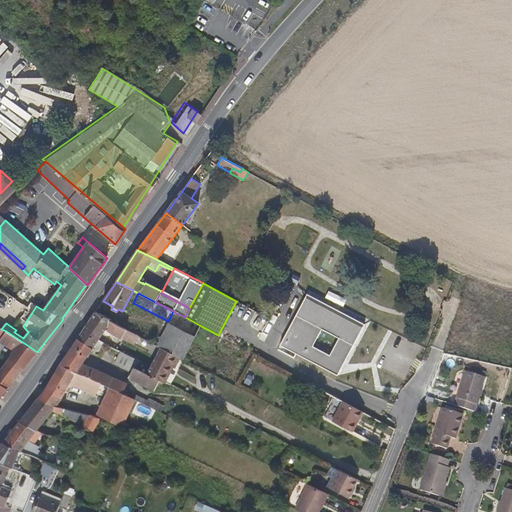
[(365,325),(308,294),(281,345),(338,375),(365,325)]
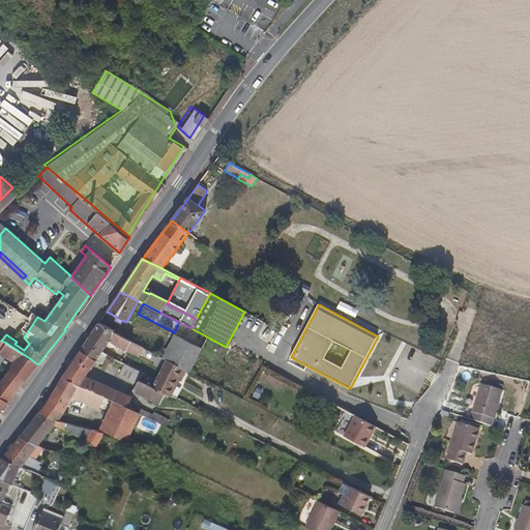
[(260,364),(278,330),(244,312),(226,347),(260,364)]
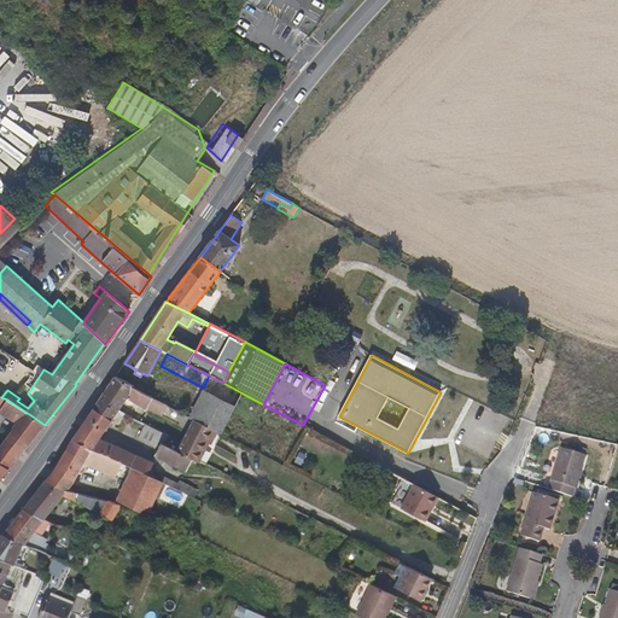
[(115,378),(94,409),(112,421),(118,410),(127,398),(133,402),(140,391),(115,378)]
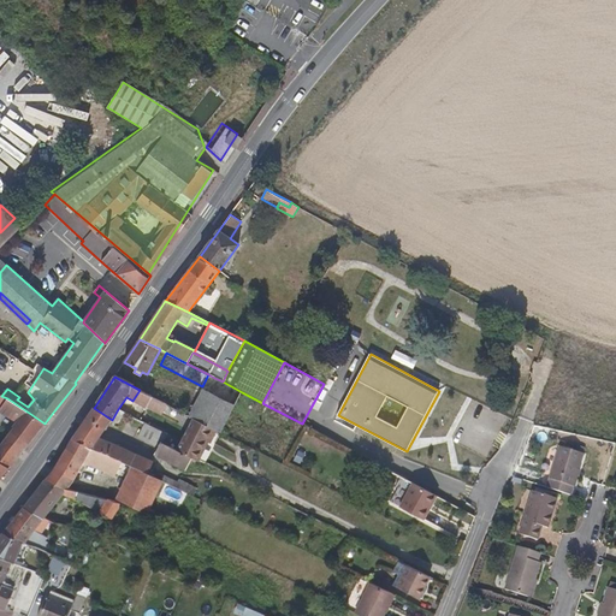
[(194,419),(205,396),(211,398),(220,380),(214,378),(208,391),(202,389),(188,416),(194,419)]
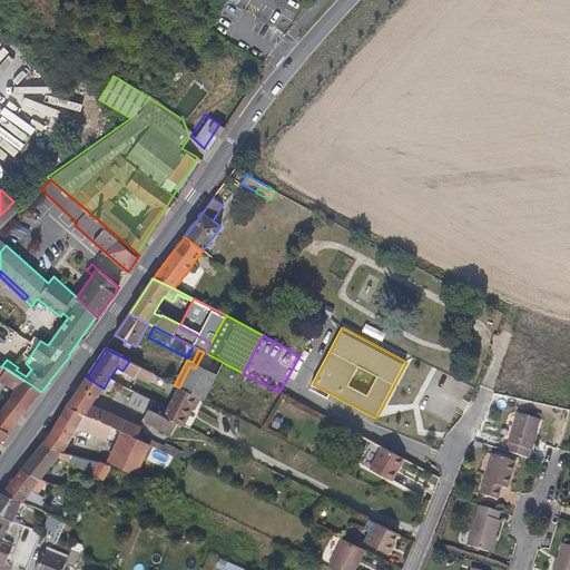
[(189,366),(179,387),(200,399),(205,401),(224,363),(206,353),(204,352),(195,369),(189,366)]
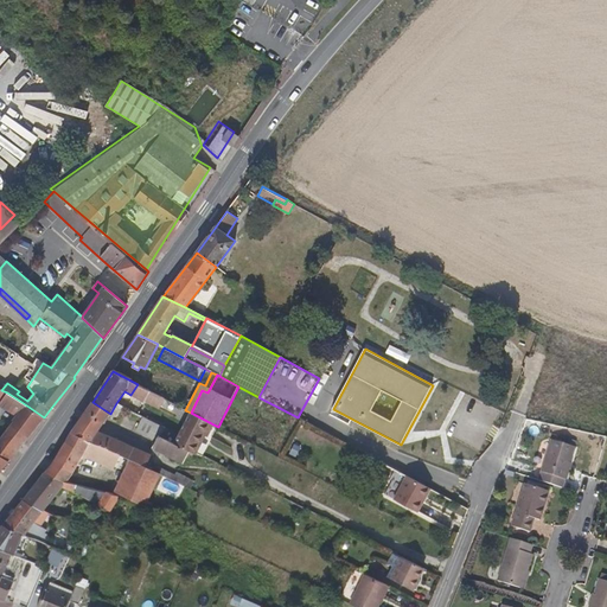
[(138,384),(131,395),(145,402),(158,408),(165,398),(138,384)]
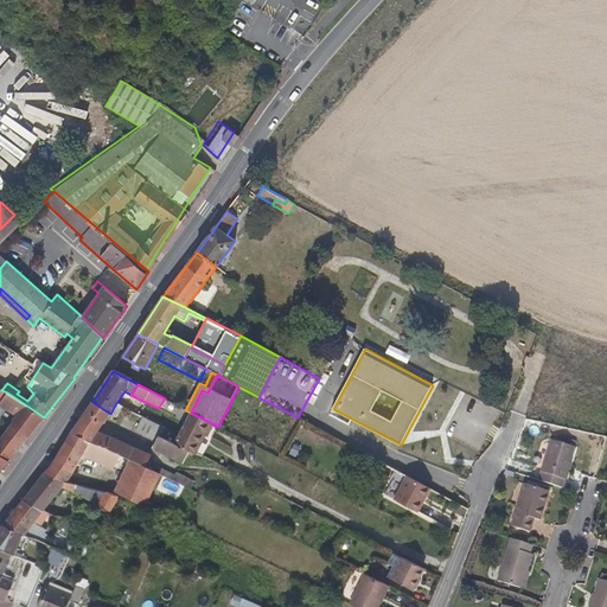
[(0,455),(8,461),(44,417),(25,404),(7,393),(0,402),(0,406),(18,417),(0,440),(0,439),(0,455)]
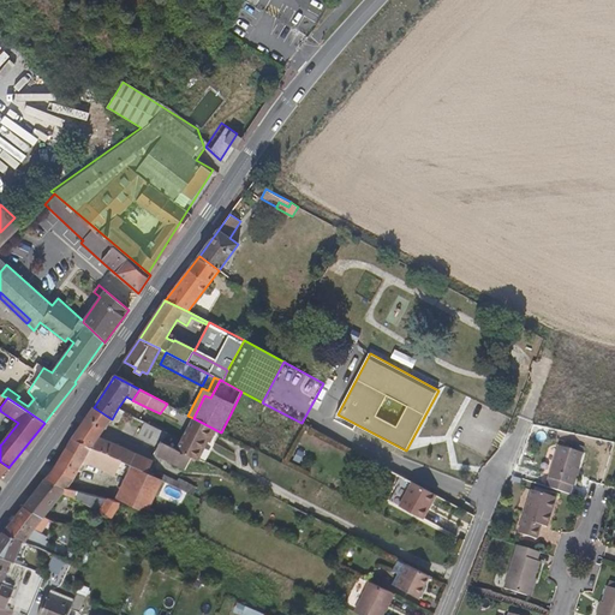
[(94,407),(72,437),(90,448),(91,448),(101,453),(112,457),(121,461),(131,466),(148,473),(154,461),(99,437),(112,419),(94,407)]
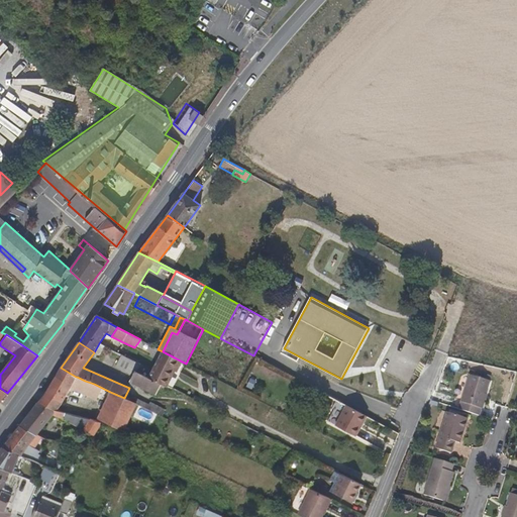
[(163,351),(148,378),(161,385),(166,387),(166,386),(174,371),(177,372),(182,362),(163,351)]
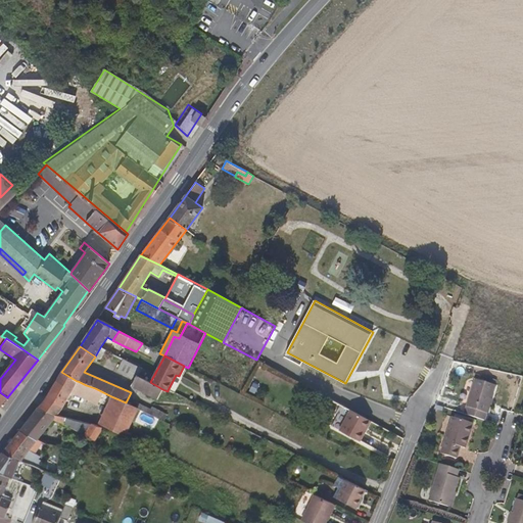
[(142,369),(123,360),(116,371),(134,380),(131,386),(157,399),(162,389),(150,382),(138,376),(142,369)]
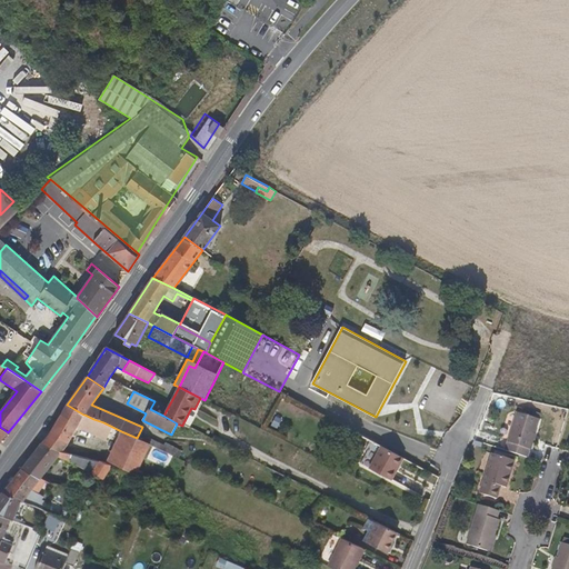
[(50,433),(41,443),(61,451),(67,447),(75,431),(83,415),(67,405),(50,433)]
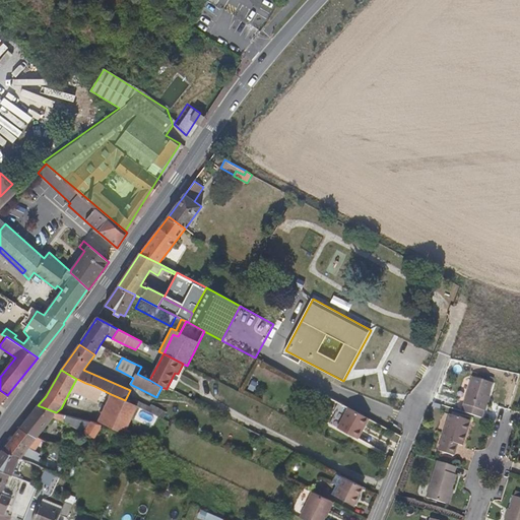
[(482,418),(494,383),(472,377),(462,412),(482,418)]
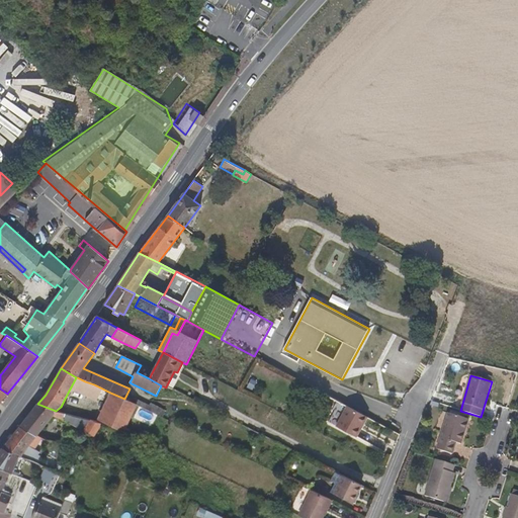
[(78,396),(80,391),(85,381),(77,377),(76,377),(68,393),(78,396)]
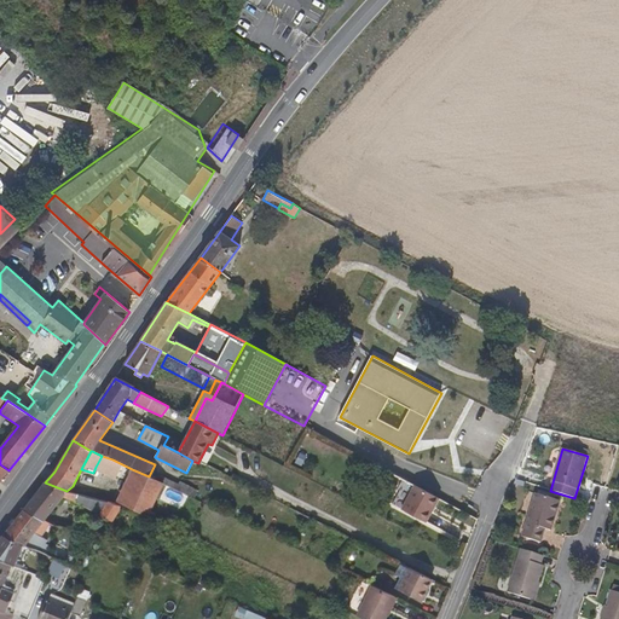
[(293,463),(301,467),(306,456),(298,452),(293,463)]
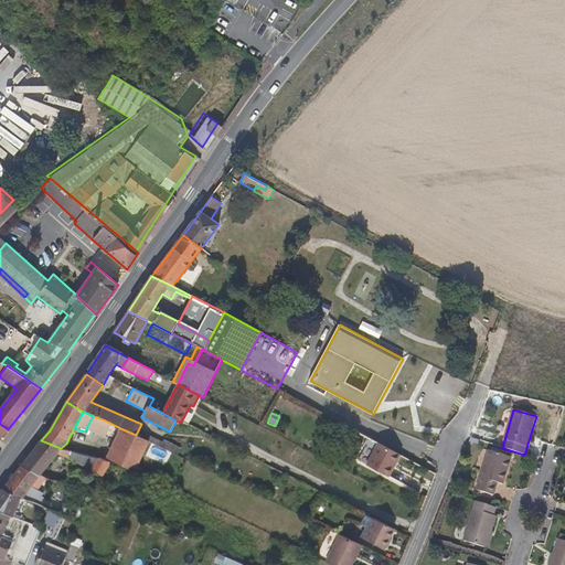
[(93,416),(87,426),(97,429),(103,419),(93,416)]
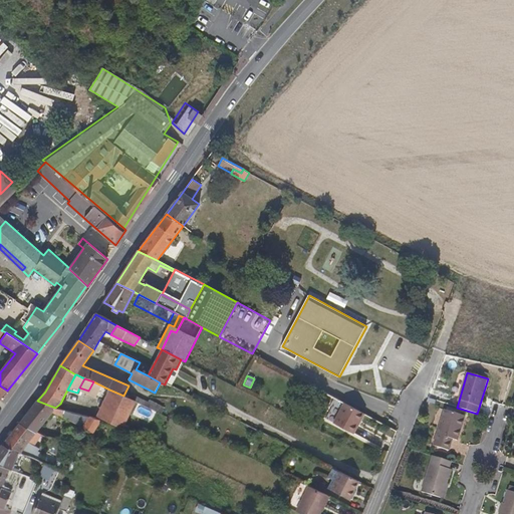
[(99,391),(101,386),(93,381),(88,391),(97,395),(99,391)]
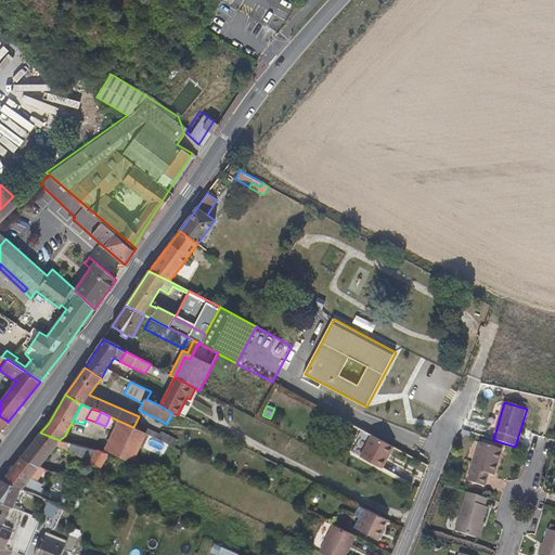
[(116,426),(118,421),(110,416),(107,422),(116,426)]
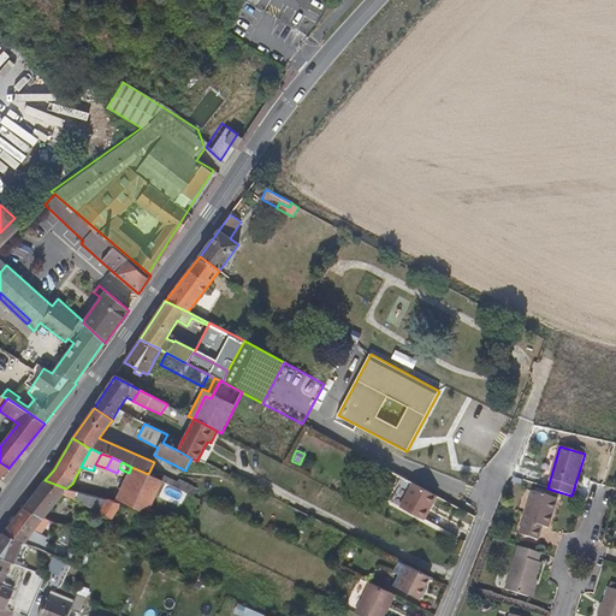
[(148,515),(164,481),(160,480),(148,474),(131,467),(129,473),(117,499),(120,502),(148,515)]
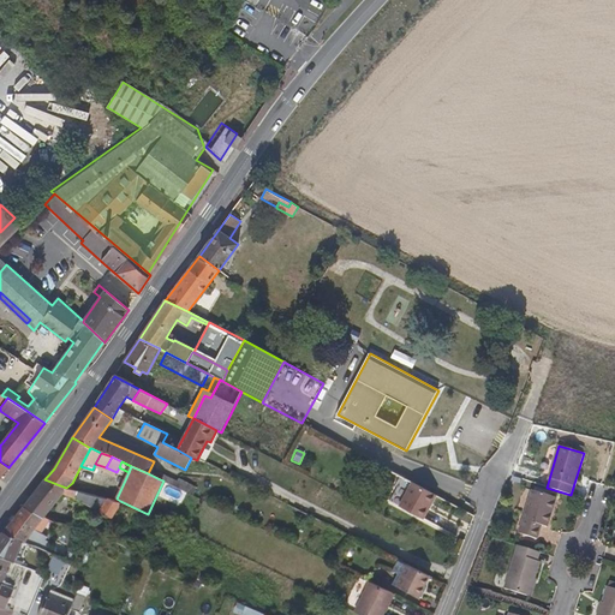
[(160,479),(163,481),(174,487),(178,481),(163,473),(160,479)]
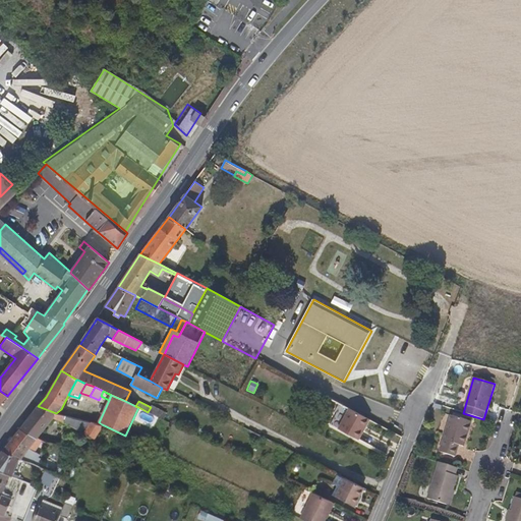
[(341,404),(330,424),(358,440),(369,419),(341,404)]
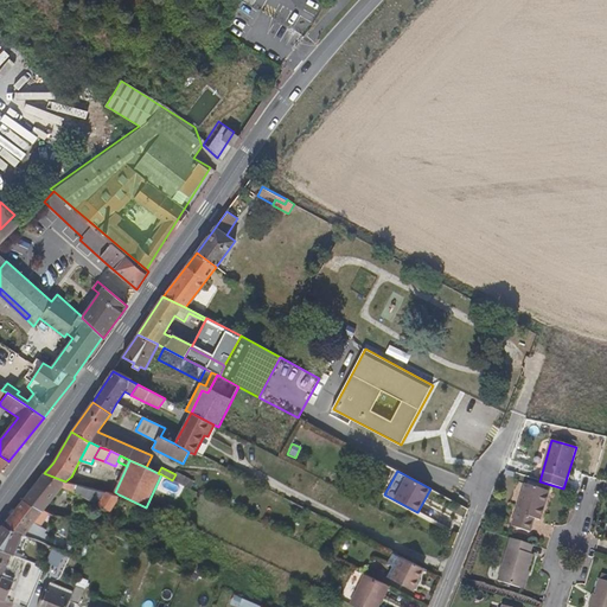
[(193,480),(177,472),(176,474),(172,480),(190,489),(193,480)]
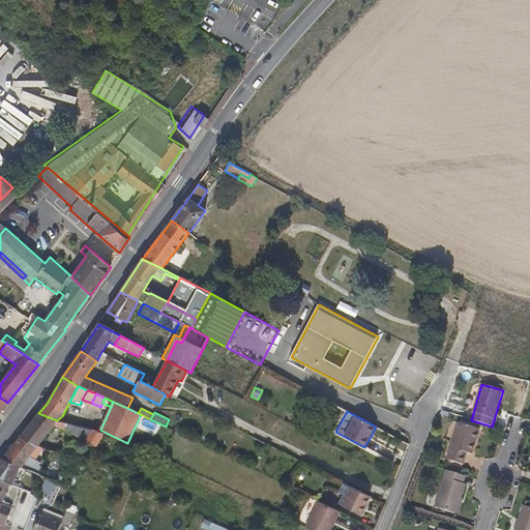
[(38,413),(20,437),(38,445),(54,425),(64,430),(96,446),(104,433),(92,430),(92,431),(58,421),(57,420),(38,413)]
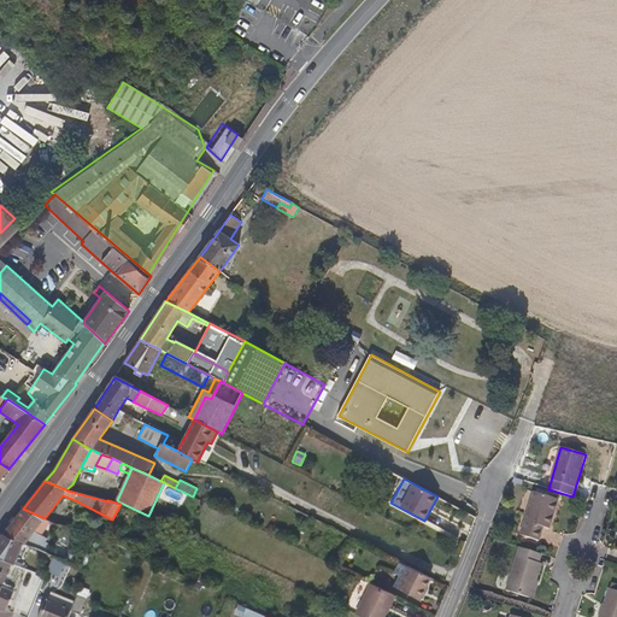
[(550,529),(558,500),(533,492),(519,535),(539,541),(542,532),(534,529),(535,524),(544,527),(550,529)]
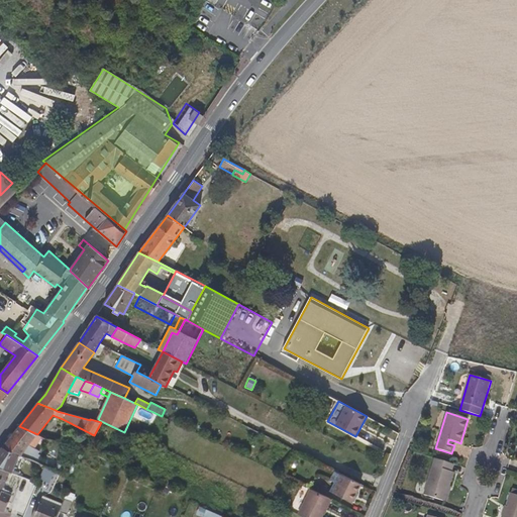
[(393,419),(388,427),(393,429),(397,421),(393,419)]
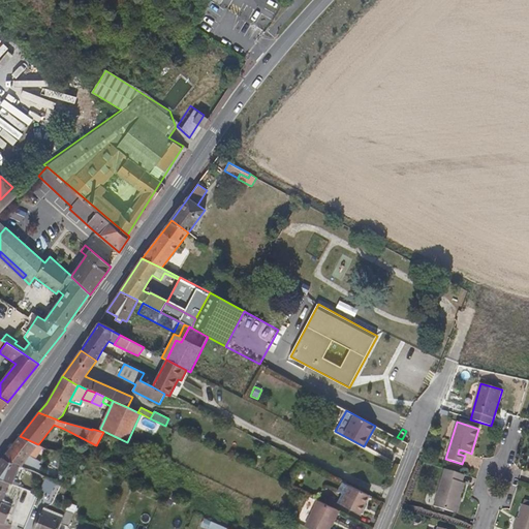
[(20,436),(3,458),(20,466),(22,467),(31,470),(39,473),(43,468),(39,465),(40,463),(35,459),(41,448),(37,446),(38,444),(20,436)]
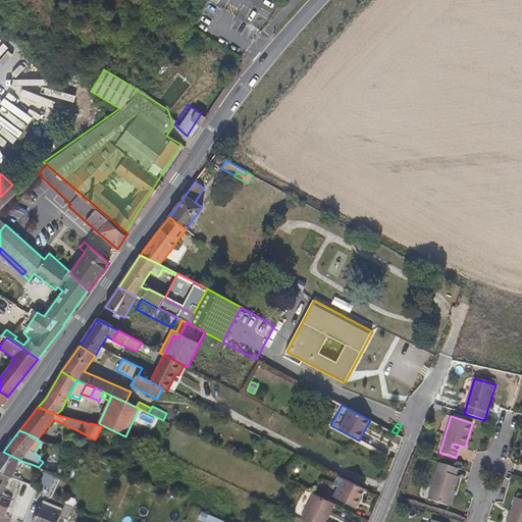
[(65,438),(63,447),(79,450),(81,442),(81,441),(65,438)]
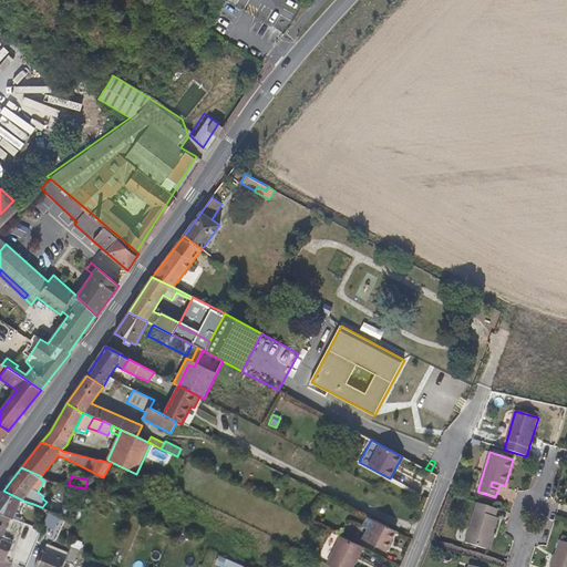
[(99,488),(88,481),(85,488),(85,490),(93,493),(95,494),(99,488)]
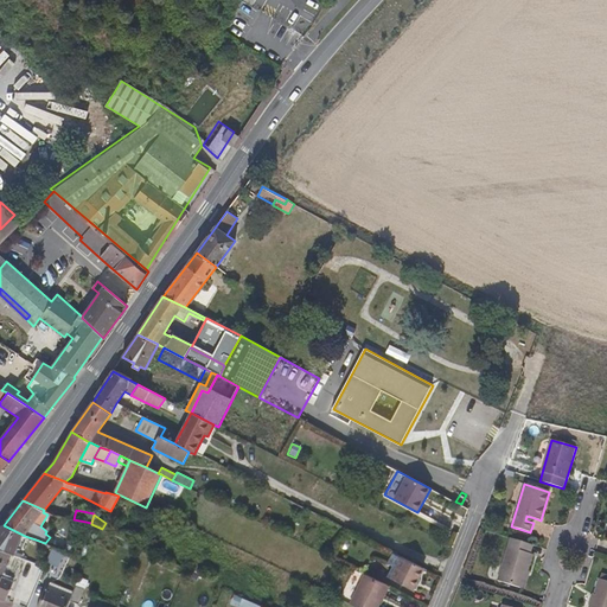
[(4,525),(0,529),(0,549),(12,554),(13,555),(23,535),(4,525)]
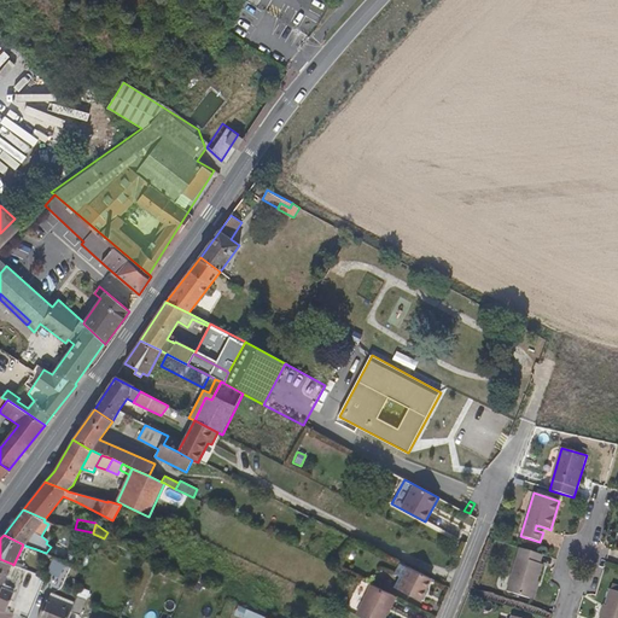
[(532,600),(542,565),(540,564),(543,555),(520,548),(506,592),(532,600)]
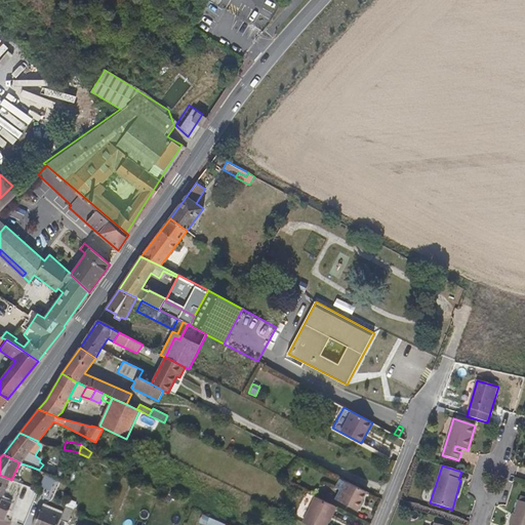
[(45,473),(41,485),(51,490),(56,478),(55,477),(45,473)]
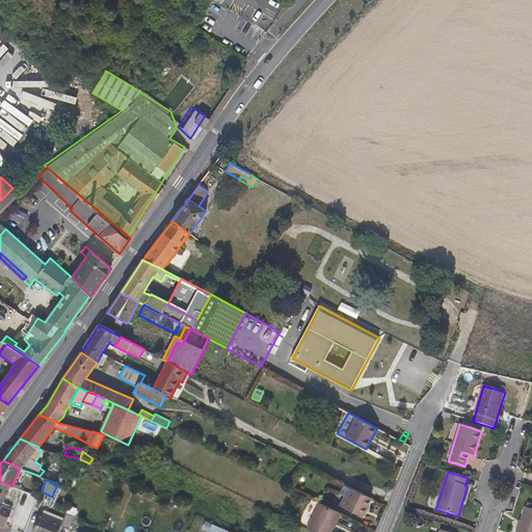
[(70,490),(72,483),(63,480),(61,486),(70,490)]
